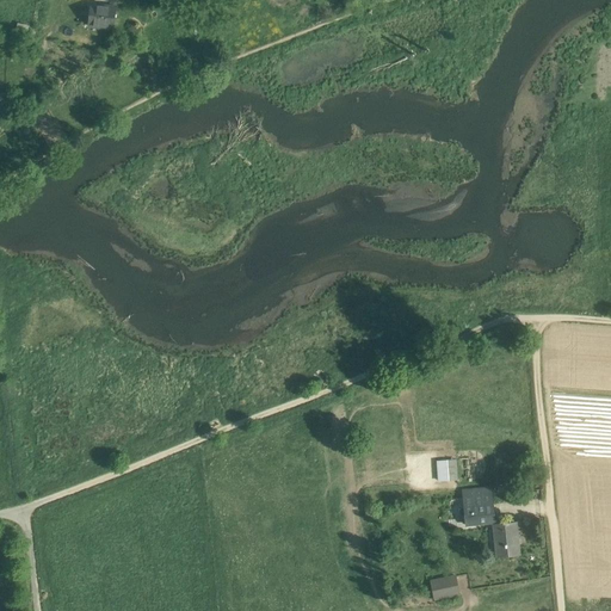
[(116,7),(92,5),(90,25),(113,29),(116,7)]
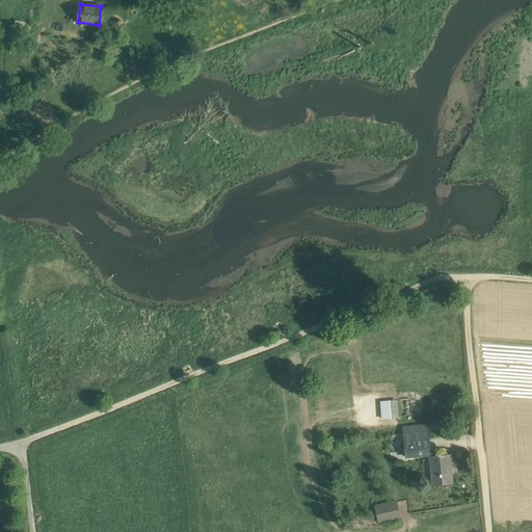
[(380,401),(381,419),(398,418),(397,399),(380,401)]
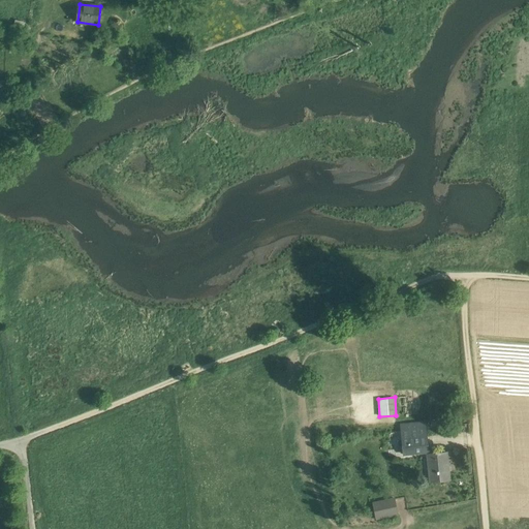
[(426,427),(401,430),(402,439),(427,436),(426,427)]
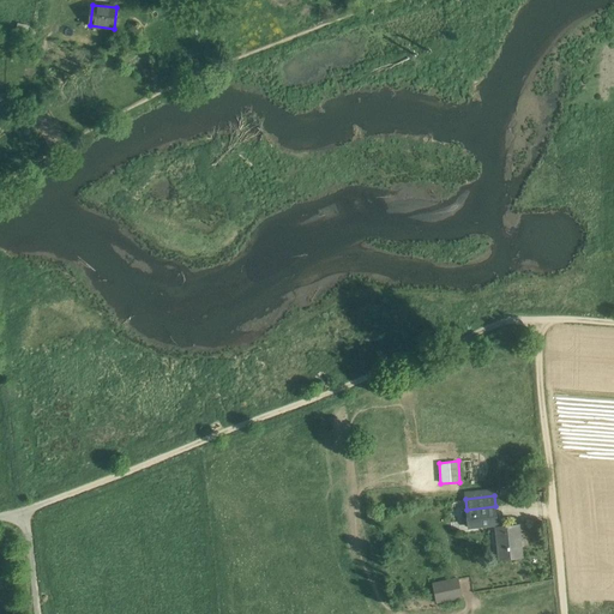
[(423,509),(425,519),(440,517),(440,506),(423,509)]
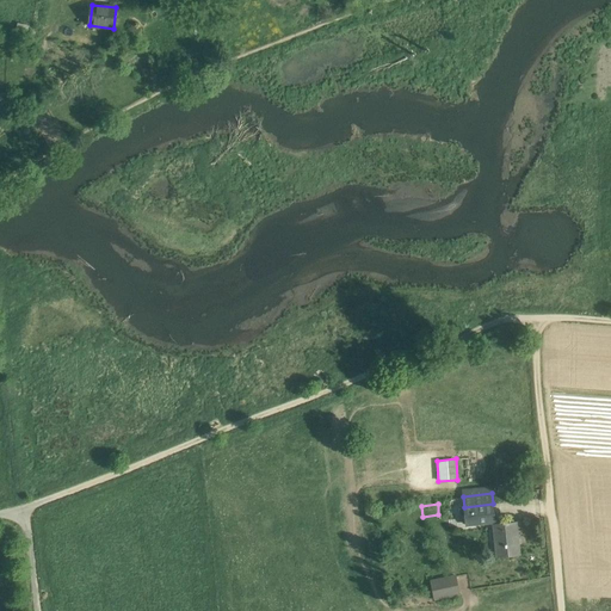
[(493,504),(464,507),(467,524),(495,520),(493,504)]
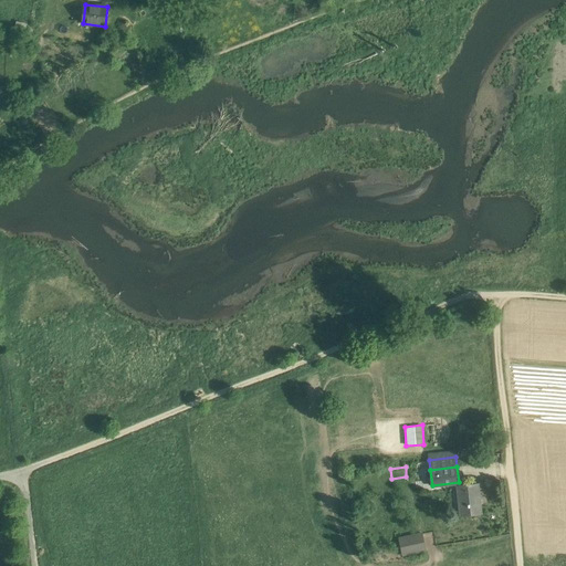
[(478,483),(458,485),(459,494),(453,494),(456,516),(481,514),(478,483)]
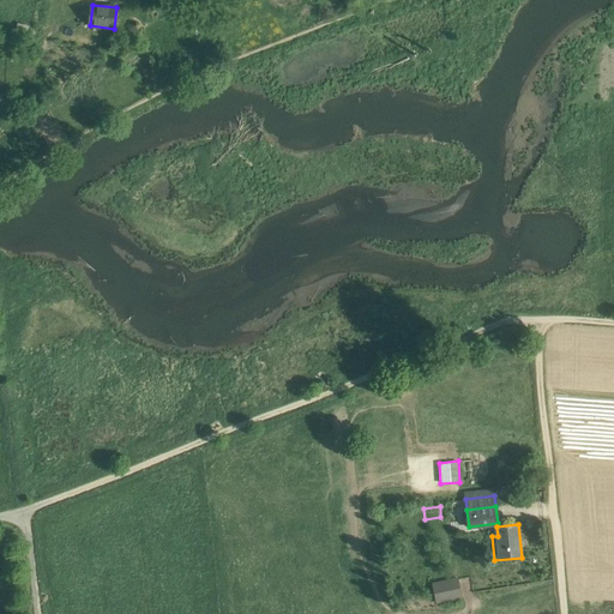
[(432,583),(437,603),(463,599),(458,577),(432,583)]
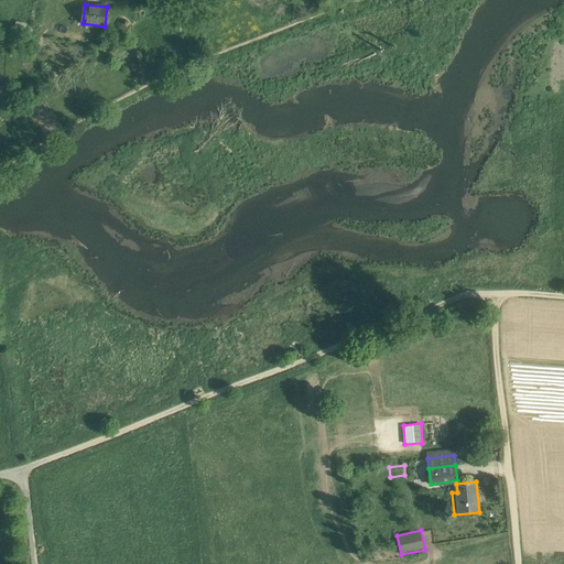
All buildings are outlined.
